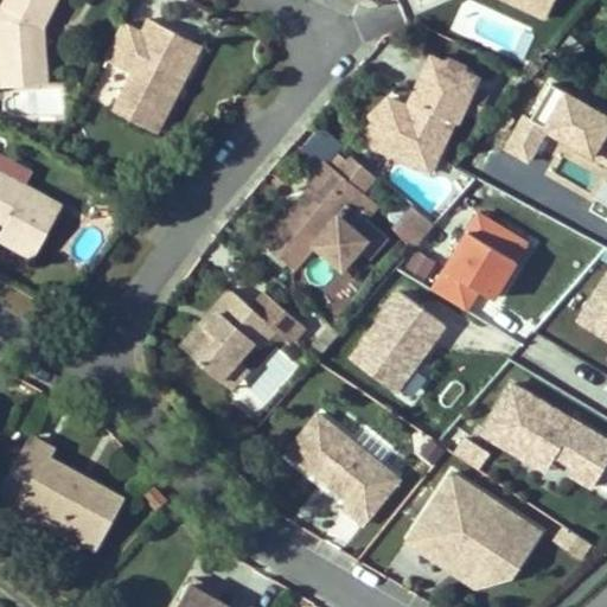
[(32,31),(37,23),(43,26),(55,0),(5,0),(0,10),(0,65),(0,72),(36,69),(32,31)]
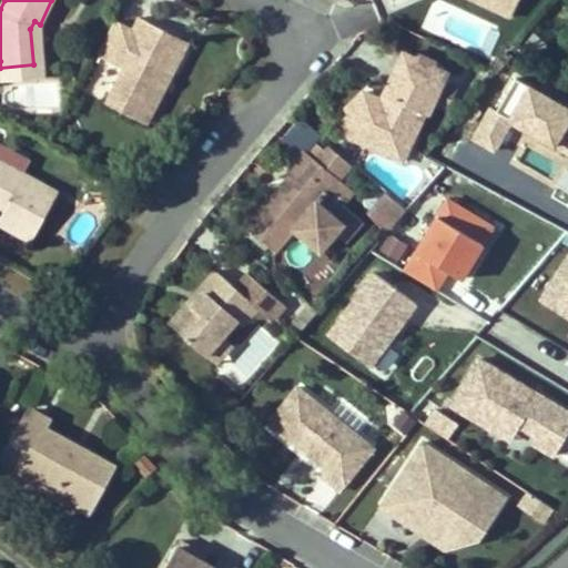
[(489,0),(488,3),(508,12),(514,0),(489,0)]
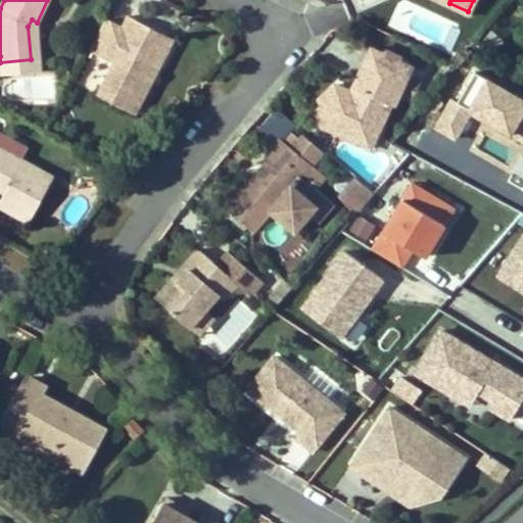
[(174,40),(128,16),(122,28),(104,18),(89,48),(114,62),(97,94),(135,113),(174,40)]
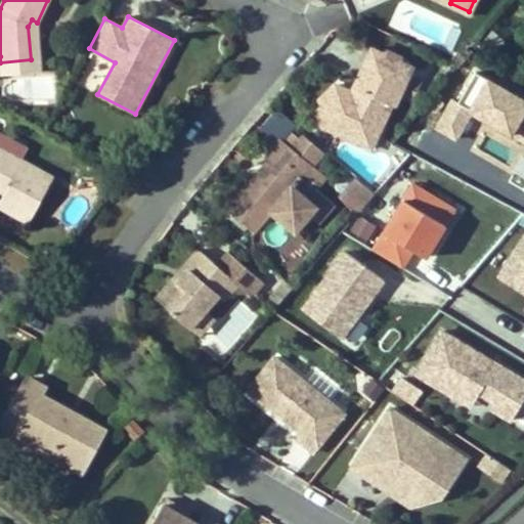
[(0,62),(1,73),(40,70),(37,23),(32,19),(28,27),(31,59),(0,62)]
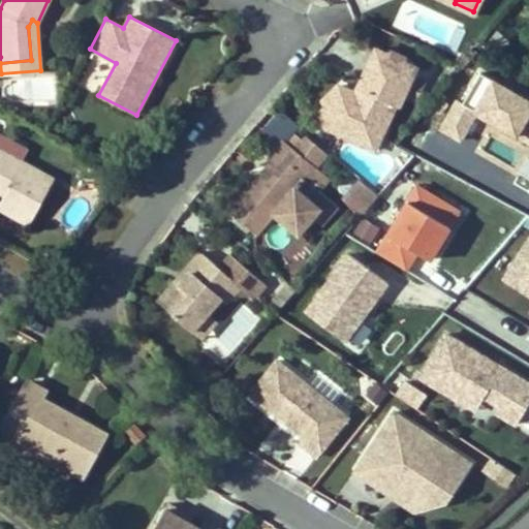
[(509,41),(499,32),(487,48),(497,56),(509,41)]
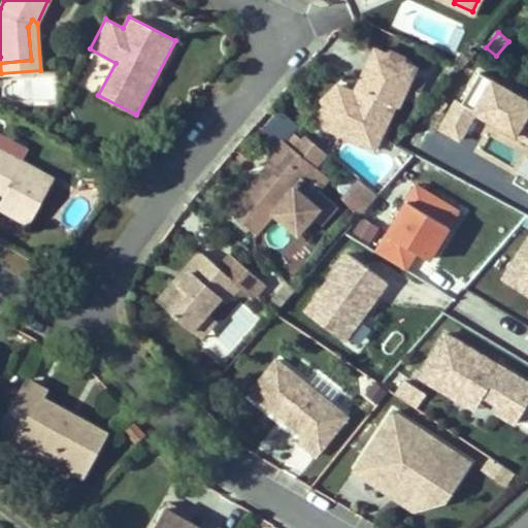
[(337,138),(374,155),(387,128),(374,123),(383,104),(396,110),(413,72),(400,67),(398,61),(384,56),(377,57),(372,56),(357,91),(365,94),(362,102),(354,98),(337,92),(328,116),(343,123),(337,138)]
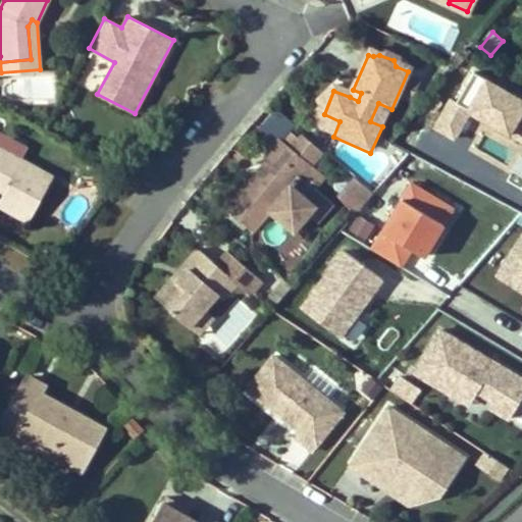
[(521,104),(471,79),(458,105),(450,101),(434,132),(459,144),(471,119),(521,145),(521,104)]
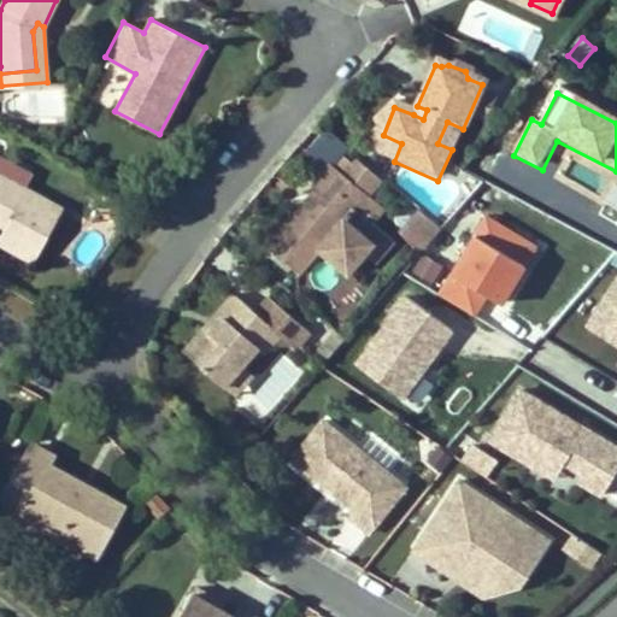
[(423,119),(427,110),(417,106),(413,115),(423,119)]
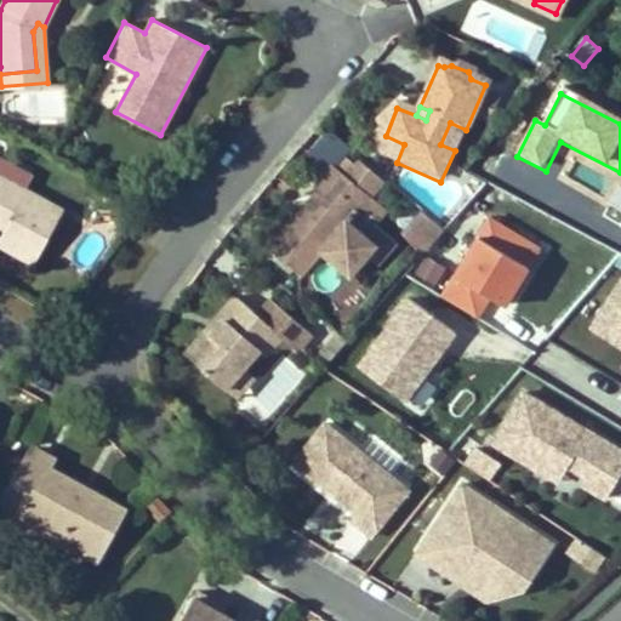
[(386,136),(397,108),(376,126),(377,155),(397,163),(404,144),(386,136)]
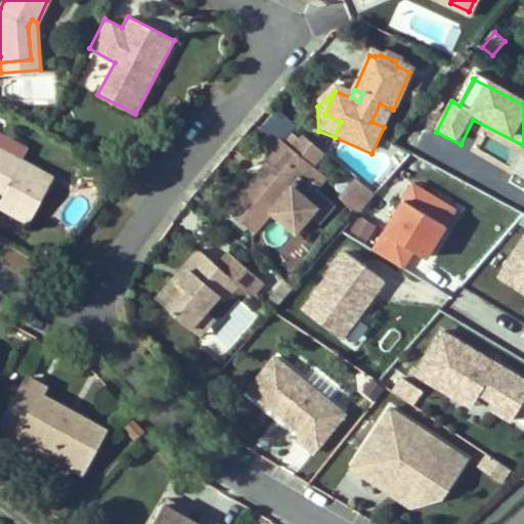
[(255,234),(272,214),(296,234),(316,210),(293,189),(312,167),(307,163),(318,149),(304,138),(294,151),(281,141),(228,212),(255,234)]
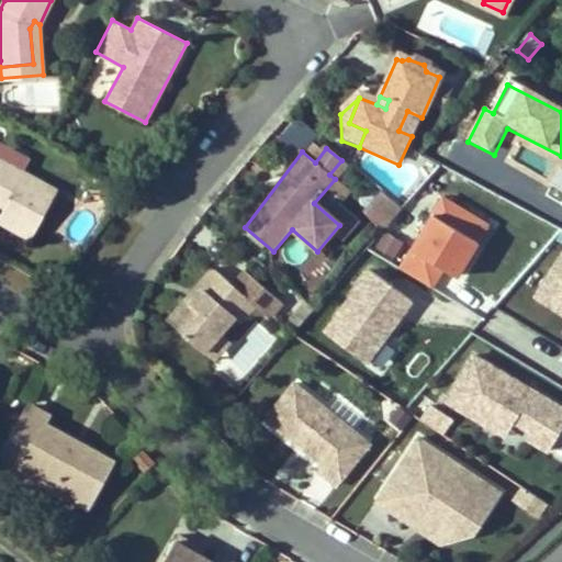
[(0,159),(0,208),(1,209),(0,210),(0,223),(27,237),(53,188),(0,159)]
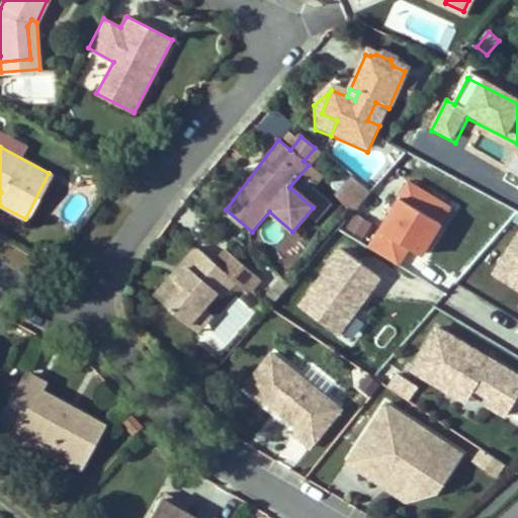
[(458,206),(406,176),(364,247),(400,267),(408,253),(426,263),(458,206)]
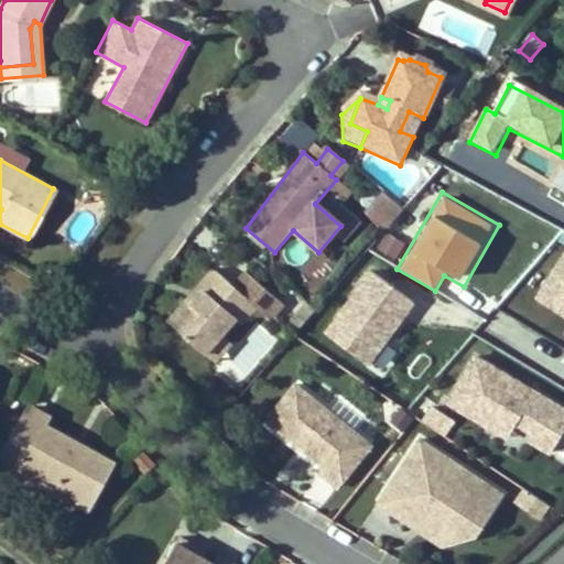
[(381,193),(365,215),(387,230),(403,208),(381,193)]
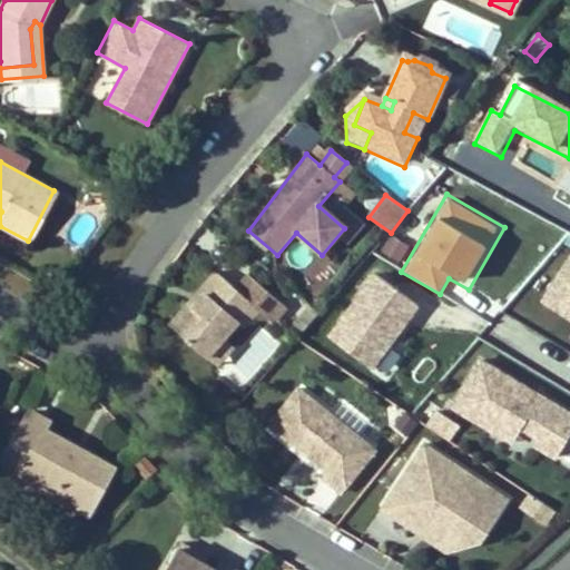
[(379,254),(400,264),(409,246),(387,236),(379,254)]
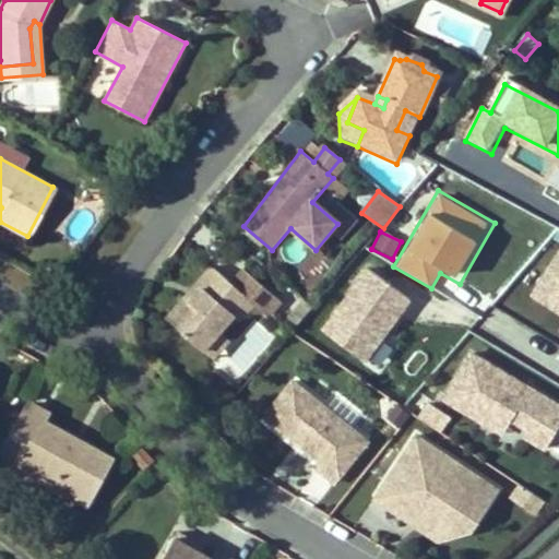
[(558,256),(531,302),(558,319),(558,256)]
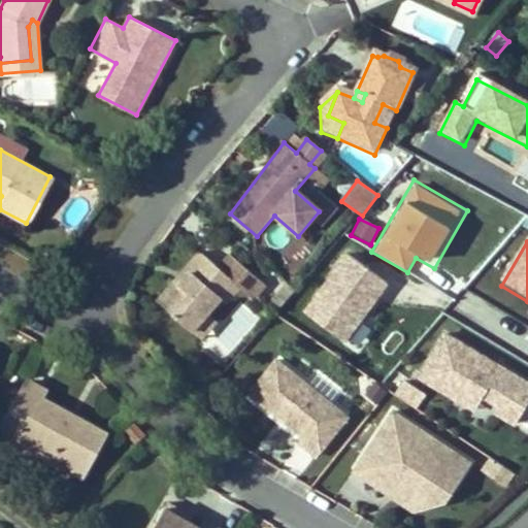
[(191,269),(179,282),(174,278),(157,299),(191,327),(206,309),(220,294),(225,298),(238,284),(251,295),(264,279),(231,251),(219,265),(200,249),(186,265),(191,269)]
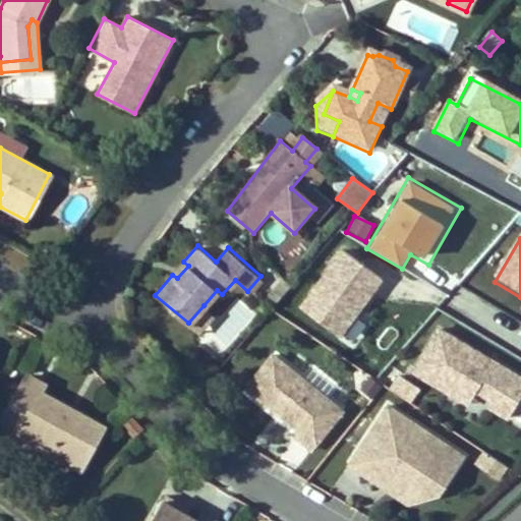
[(384,279),(345,251),(301,313),(340,341),(384,279)]
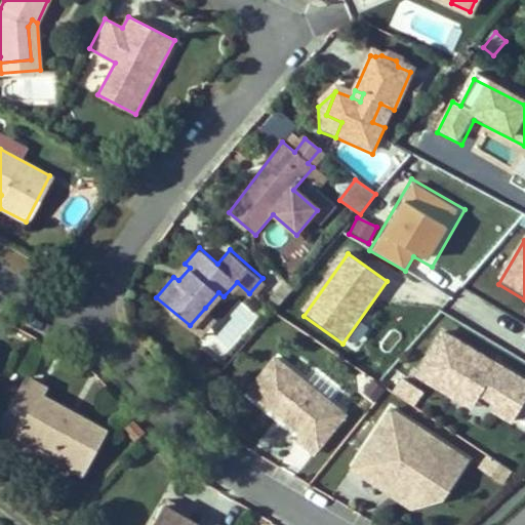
[(178,280),(190,268),(185,264),(173,277),(178,280)]
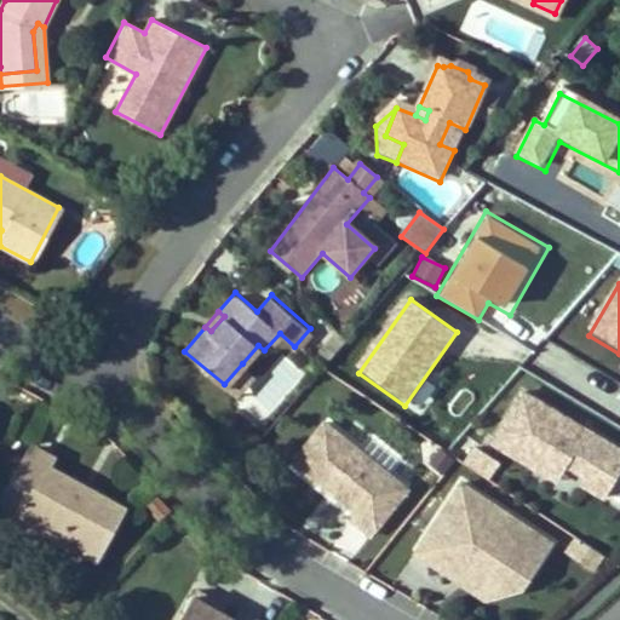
[(242,363),(224,384),(236,395),(254,373),(242,363)]
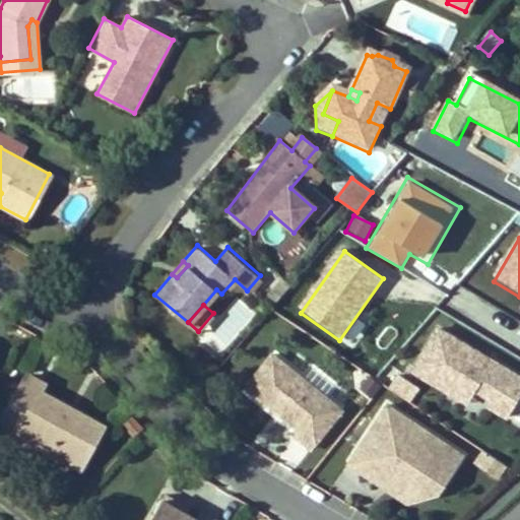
[(519,404),(519,377),(436,331),(410,378),(479,416),(483,409),(510,424),(519,404)]
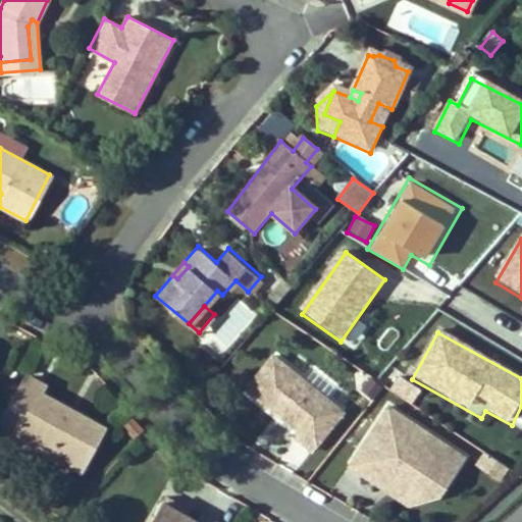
[(275,353),(249,385),(303,429),(298,435),(314,448),(345,410),(275,353)]
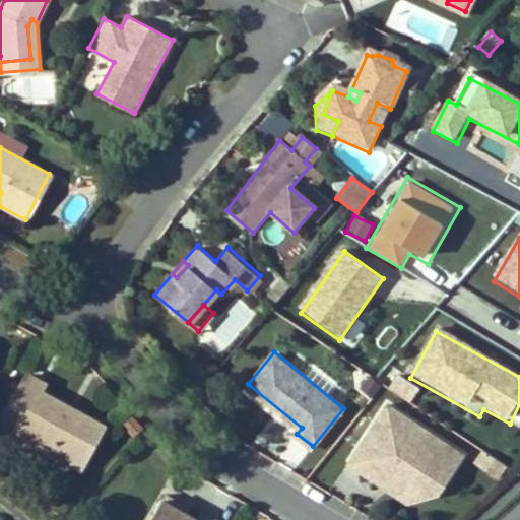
[(46,384),(28,375),(5,417),(20,427),(18,432),(81,466),(104,426),(41,392),(46,384)]
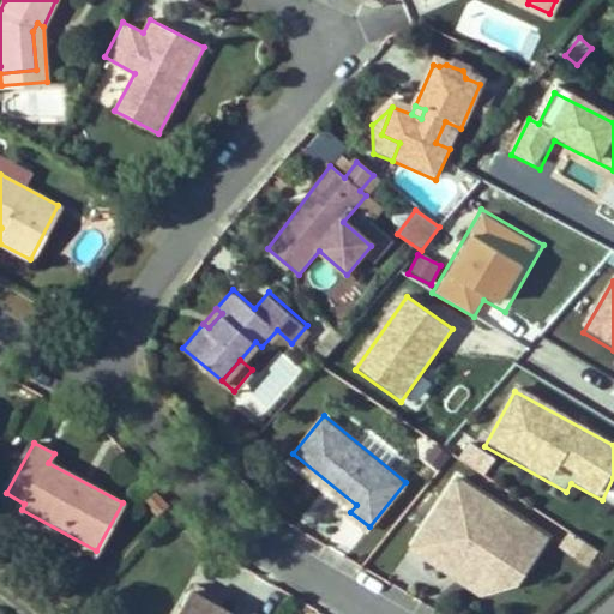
[(471,443),(459,458),(481,477),(494,462),(471,443)]
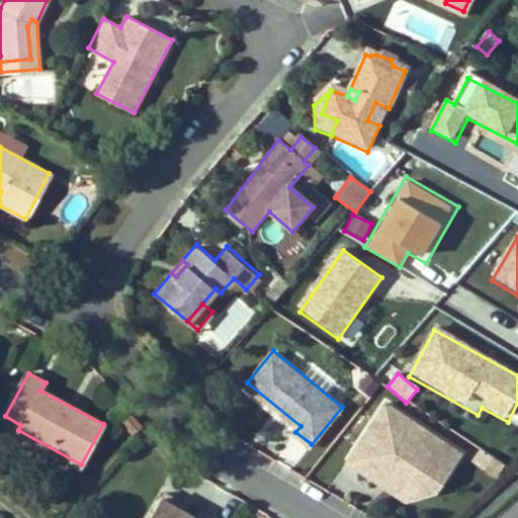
[(387,402),(348,459),(382,483),(392,470),(403,478),(416,473),(438,489),(462,452),(387,402)]
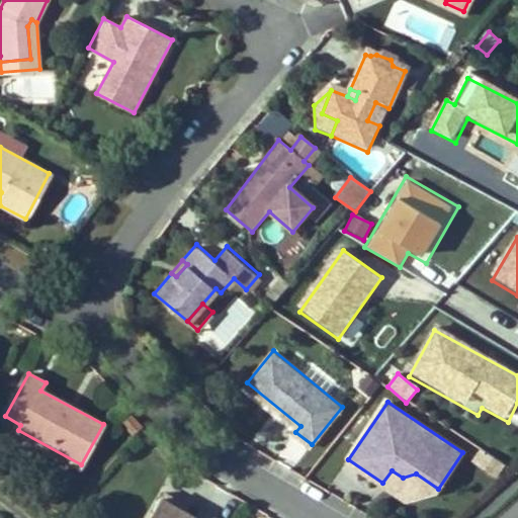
[(134,416),(122,424),(134,438),(145,429),(134,416)]
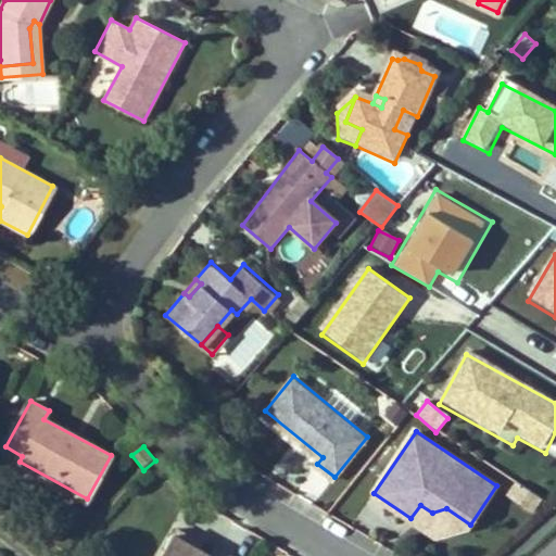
[(517,483),(507,496),(532,515),(542,502),(517,483)]
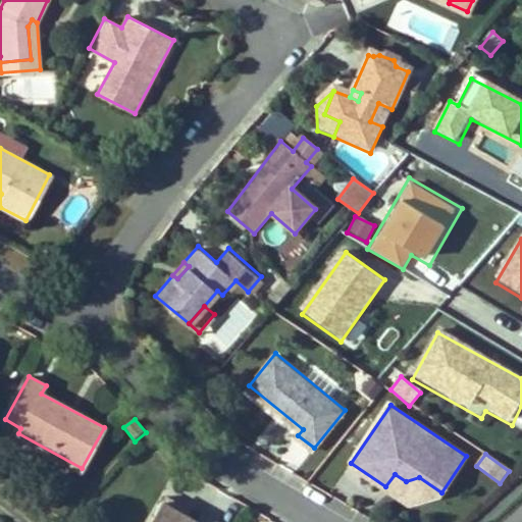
[(395,474),(385,486),(405,499),(441,492),(419,477),(406,481),(395,474)]
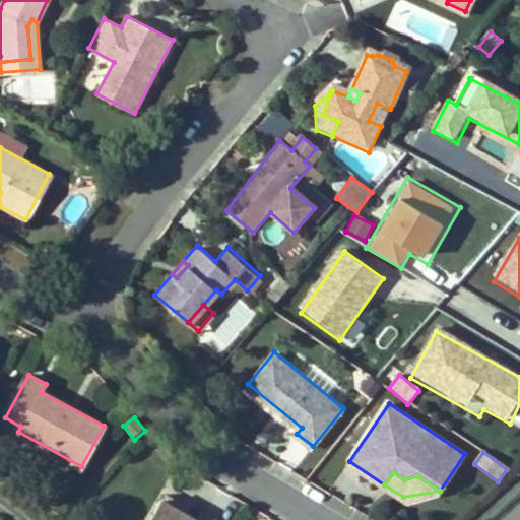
[(166,493),(149,519),(215,519),(216,519),(202,510),(197,517),(187,511),(178,506),(180,501),(166,493)]
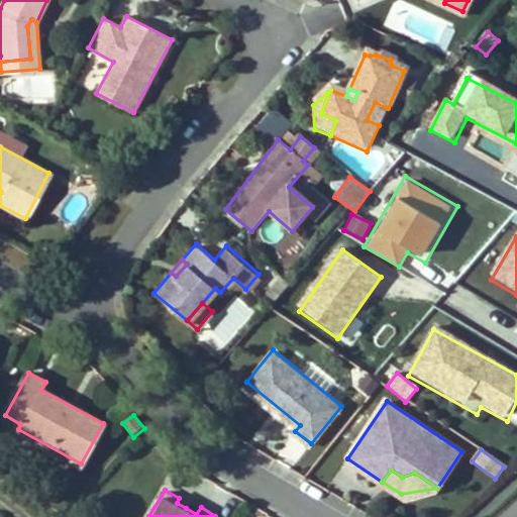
[(188,504),(179,498),(177,503),(186,508),(188,504)]
